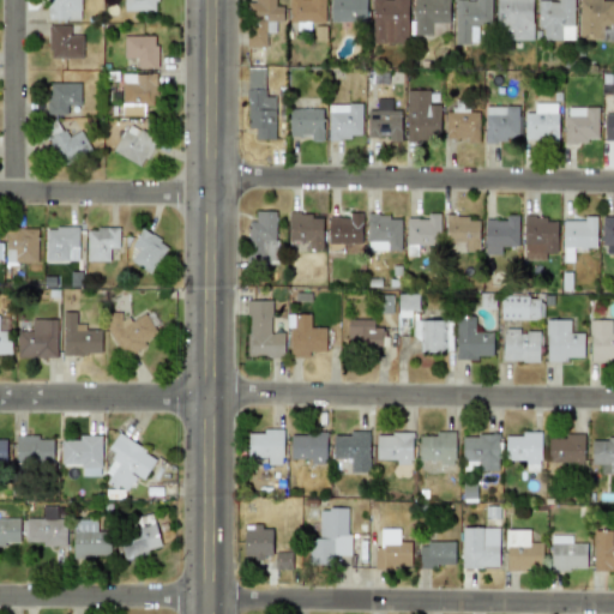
[(79,0),(47,0),(48,19),(80,19),(79,0)]
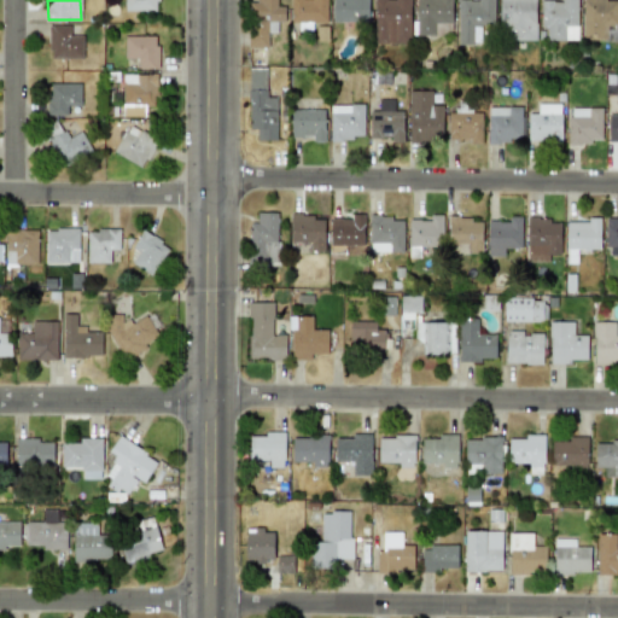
[(157,0),(123,0),(123,11),(157,11),(157,0)]
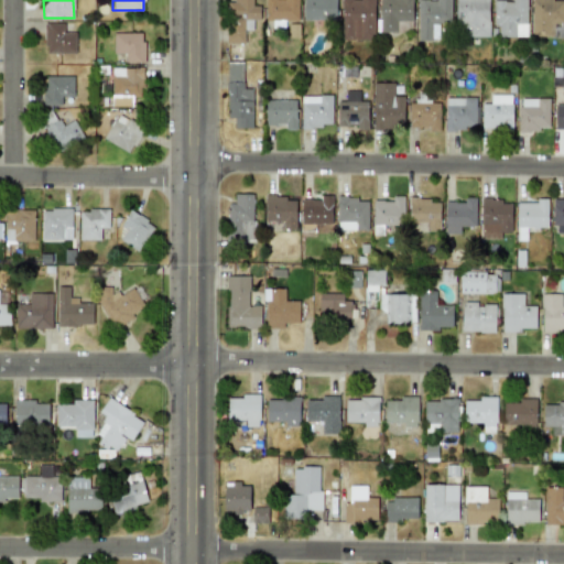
[(252,0),(252,7),(259,7),(259,20),(243,20),(243,44),(226,44),(226,2),(234,2),(234,0),(252,0)]
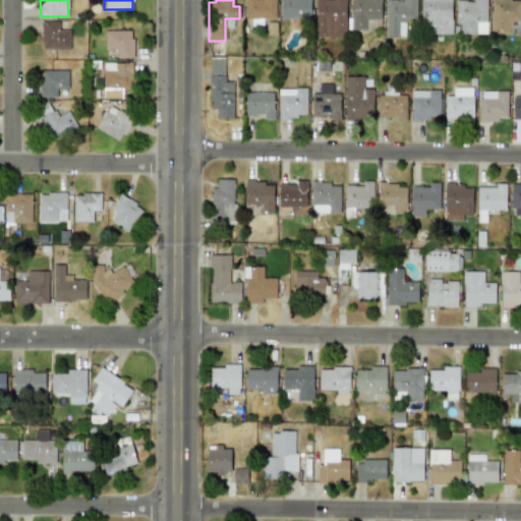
[(245,0),(275,0),(275,19),(245,19),(245,0)]
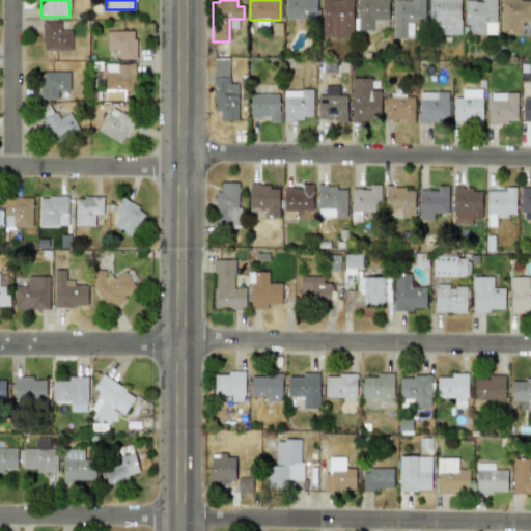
[(316,0),(316,19),(285,19),(285,0),(316,0)]
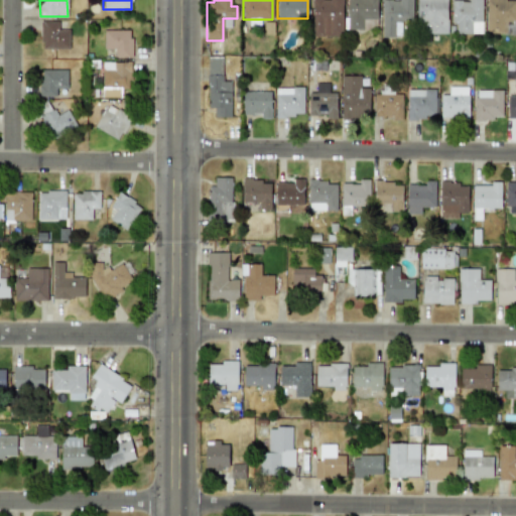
[(324,35),(324,36),(312,36),(312,0),(343,0),(343,36),(330,36),(330,35),(324,35)]
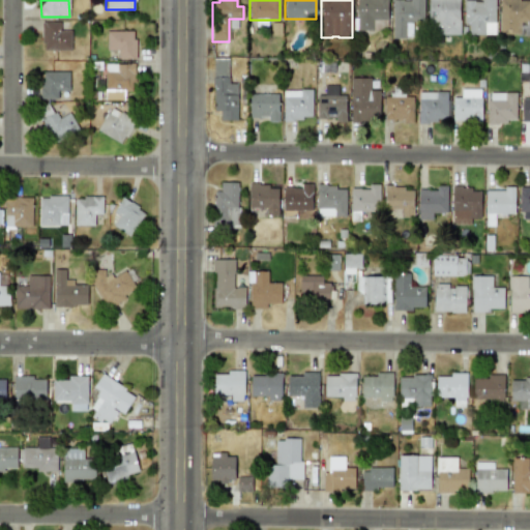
[(387,0),(387,20),(373,20),(373,30),(357,30),(357,0),(387,0)]
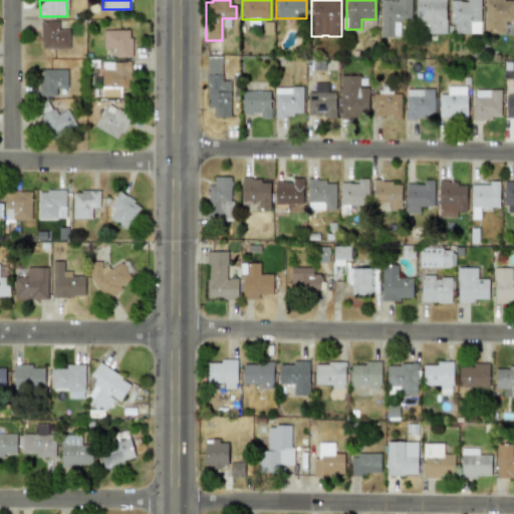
[(393,37),(380,37),(380,0),(391,0),(391,1),(398,1),(398,0),(411,0),(411,21),(393,21),(393,37)]
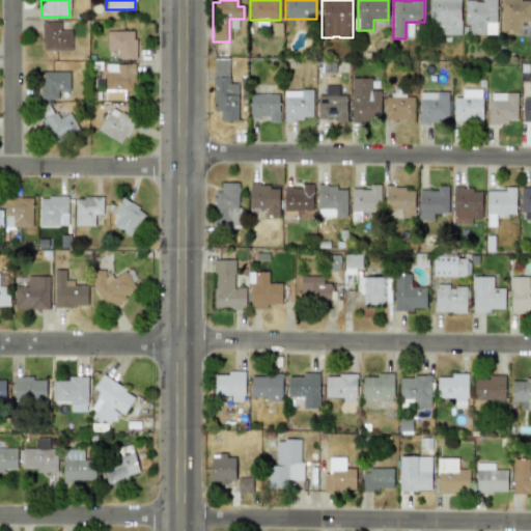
[(459,0),(459,34),(428,34),(428,0),(459,0)]
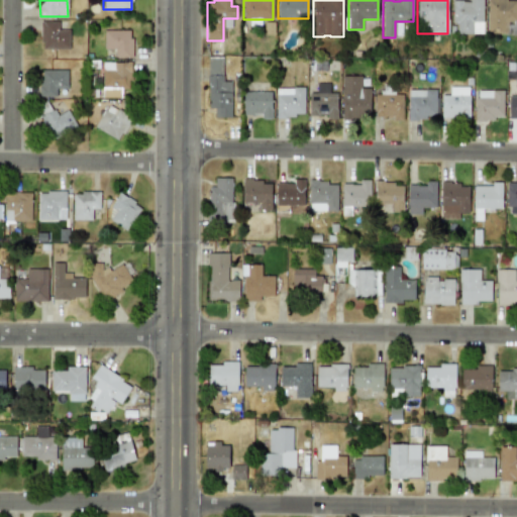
[(457,34),(457,22),(453,22),(453,1),(462,0),(462,2),(471,2),(471,0),(484,0),(484,22),(473,22),(473,34),(457,34)]
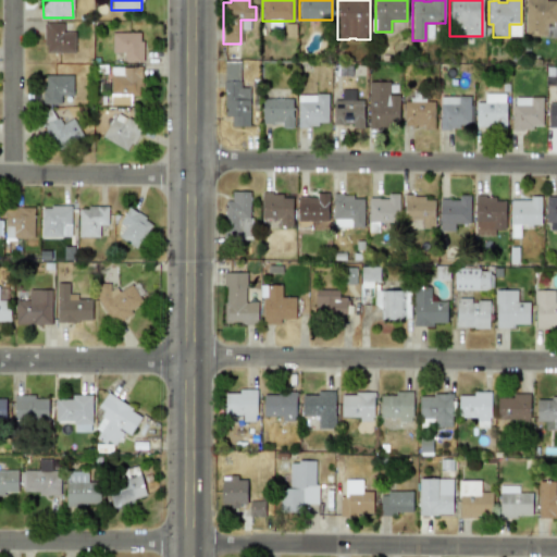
[(556,22),(547,22),(547,36),(546,36),(544,36),(525,36),(525,0),(546,0),(546,1),(556,1),(556,22)]
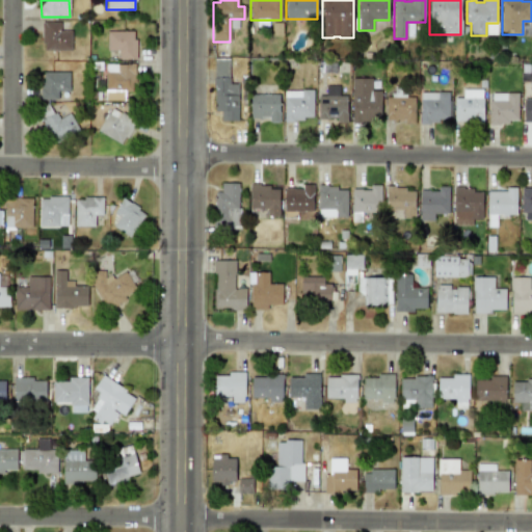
[(72,50),(71,30),(60,30),(60,21),(42,22),(43,50),(72,50)]
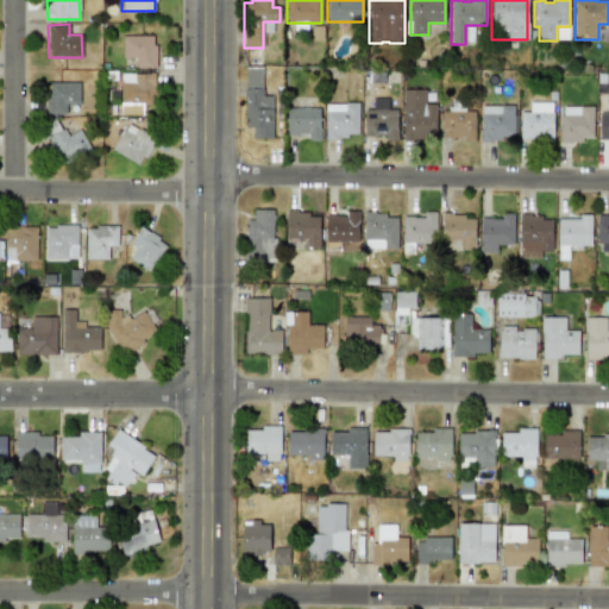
[(155,36),(123,36),(123,58),(135,58),(135,67),(155,67),(155,36)]
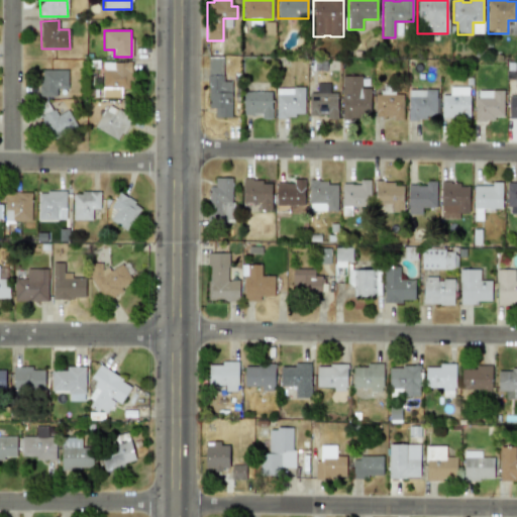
[(130,63),(103,62),(103,89),(130,89),(130,63)]
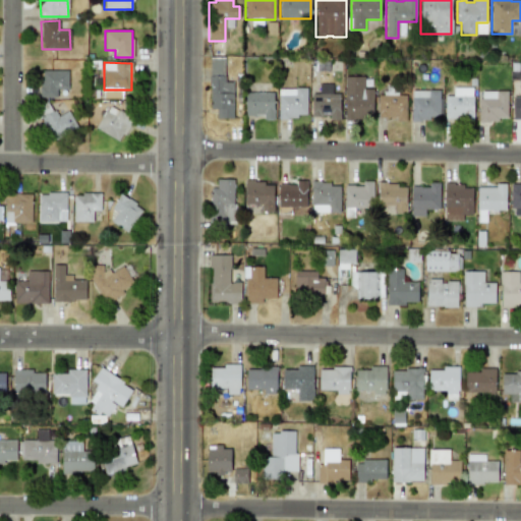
[(68,70),(41,70),(40,97),(57,97),(57,89),(67,90),(68,70)]
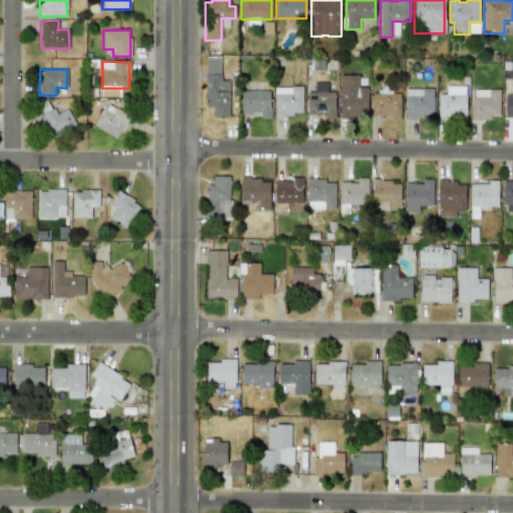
[(205,85),(204,85),(204,74),(220,74),(220,80),(228,80),(228,116),(211,116),(211,107),(205,107),(205,85)]
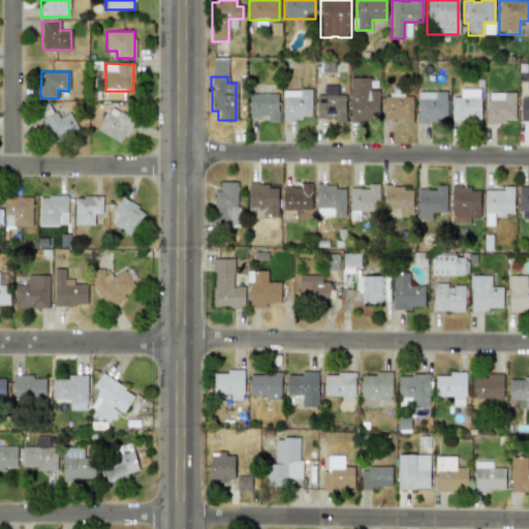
[(349,78),(369,78),(369,90),(378,90),(378,118),(369,119),(369,121),(359,121),(359,122),(349,122),(349,78)]
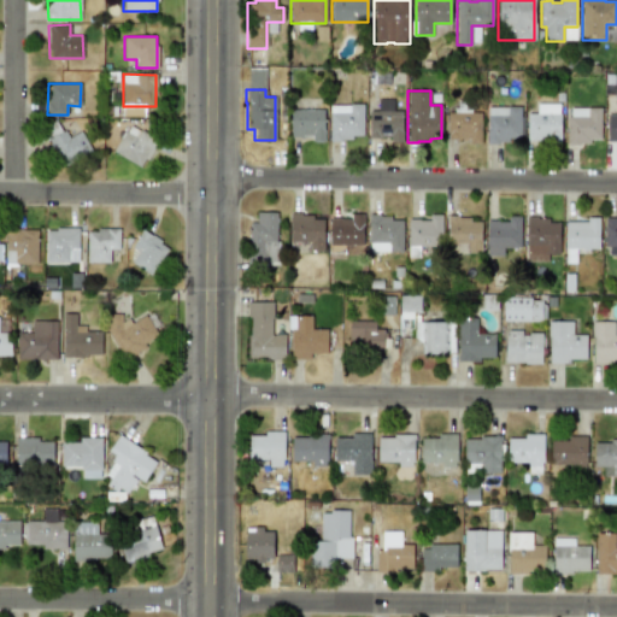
[(392,111),(401,111),(401,142),(389,142),(389,136),(378,136),(378,139),(368,139),(368,111),(377,111),(377,99),(392,99),(392,111)]
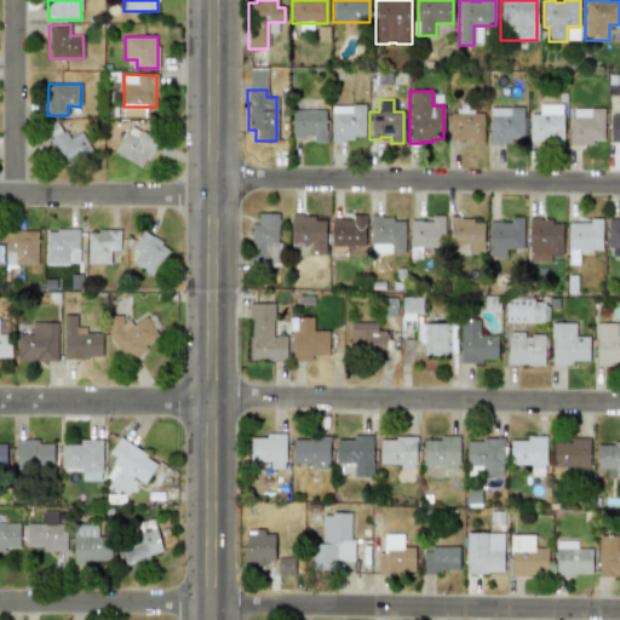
[(331,114),(350,114),(350,104),(363,104),(363,116),(363,136),(352,136),(352,141),(342,141),(342,142),(331,142),(331,114)]
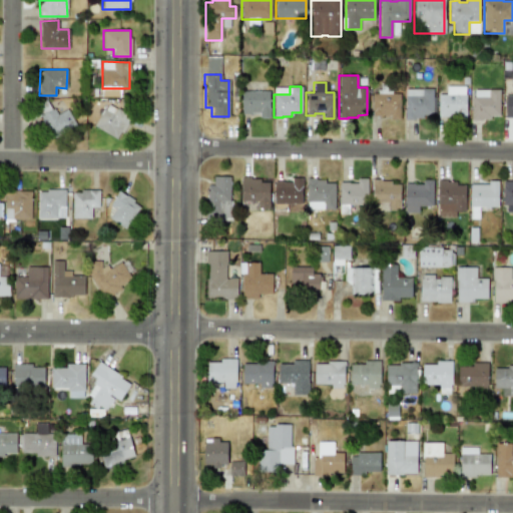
[(405,96),(422,96),(422,88),(432,88),(432,118),(414,118),(414,120),(405,120),(405,96)]
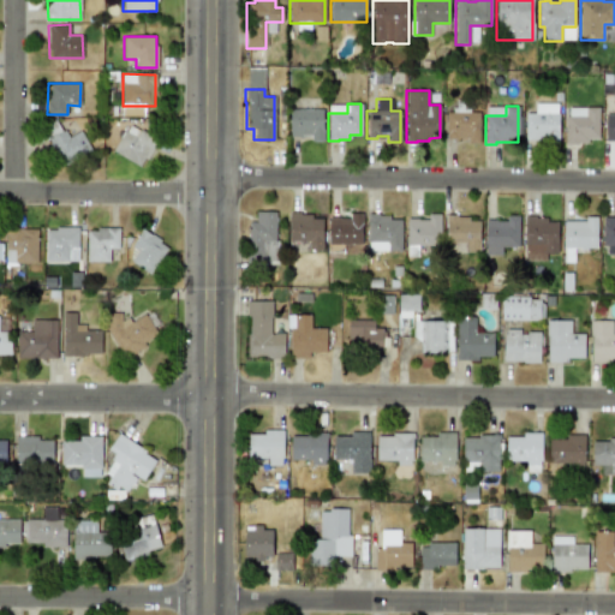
[(598,139),(587,139),(587,143),(575,143),(575,145),(565,145),(565,117),(585,117),(585,107),(598,107),(598,139)]
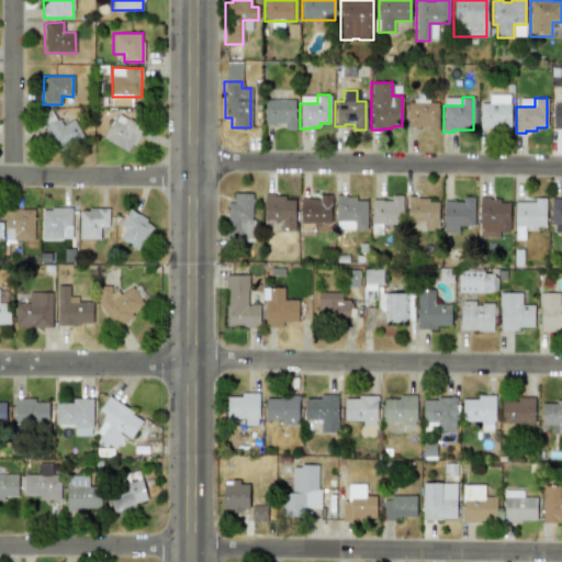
[(283,128),(283,124),(273,124),(273,125),(263,125),(263,100),(294,100),(294,128),(283,128)]
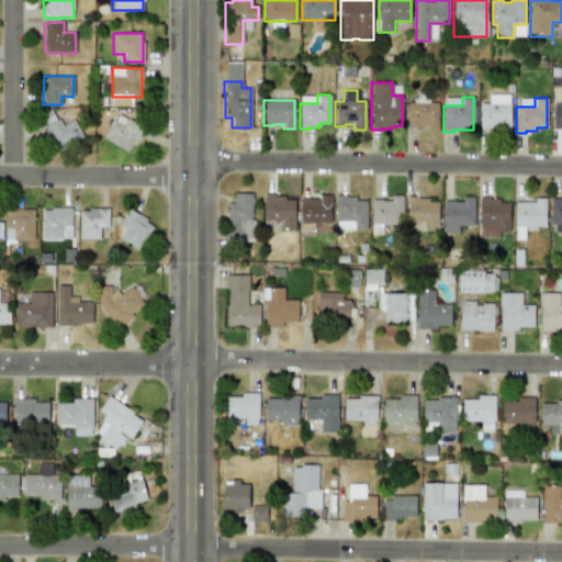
[(407,102),(438,102),(438,131),(427,131),(427,125),(418,125),(418,127),(407,127),(407,102)]
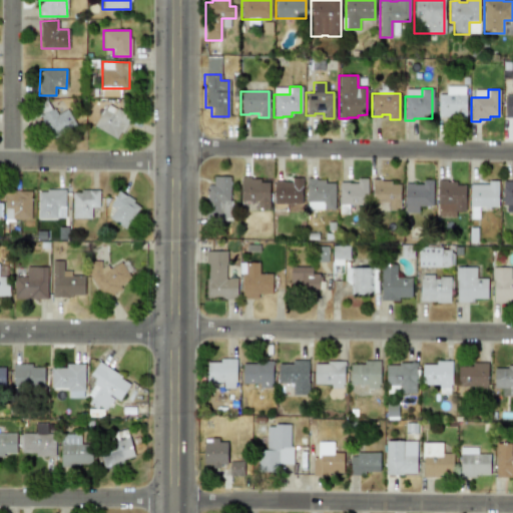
[(438,94),(465,94),(465,119),(453,119),(453,116),(447,116),(447,117),(438,117),(438,94)]
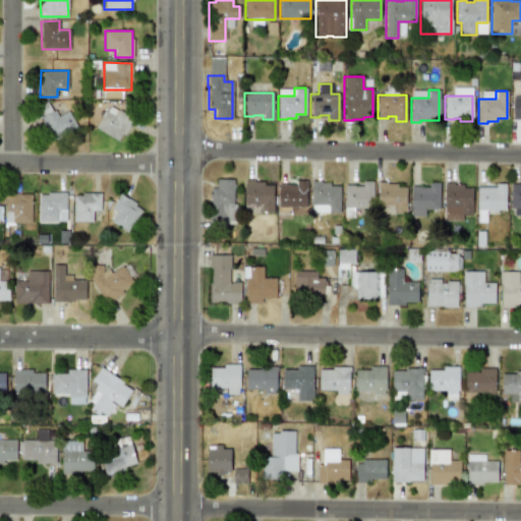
[(520,97),(512,97),(513,119),(520,119),(520,97)]
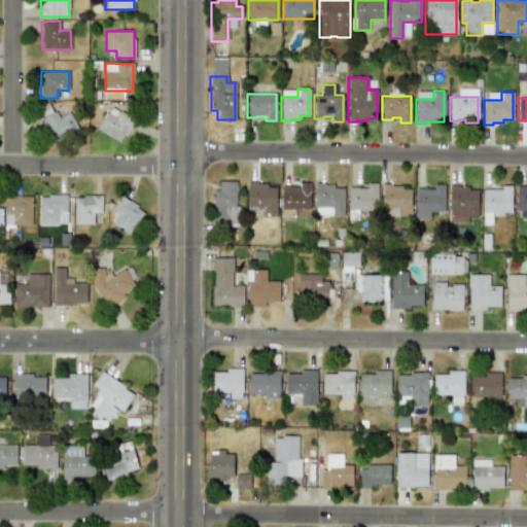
[(77,129),(69,112),(57,117),(49,102),(38,108),(53,140),(77,129)]
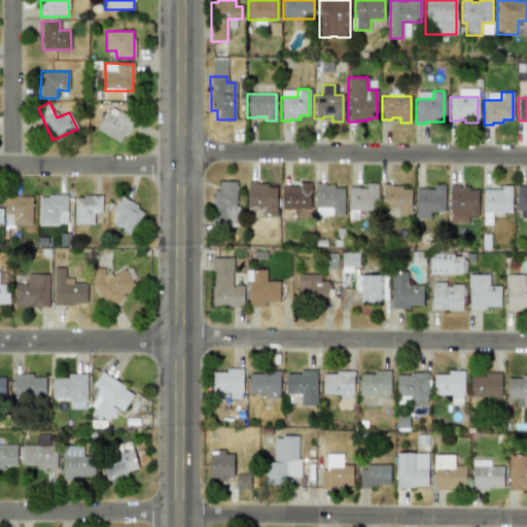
[(97,130),(121,143),(134,118),(108,106),(97,130)]
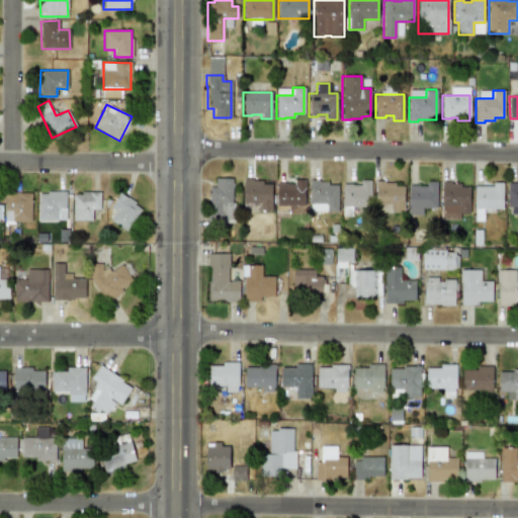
[(231,202),(234,202),(233,221),(207,221),(207,203),(208,203),(208,187),(214,187),(214,178),(232,178),(231,202)]
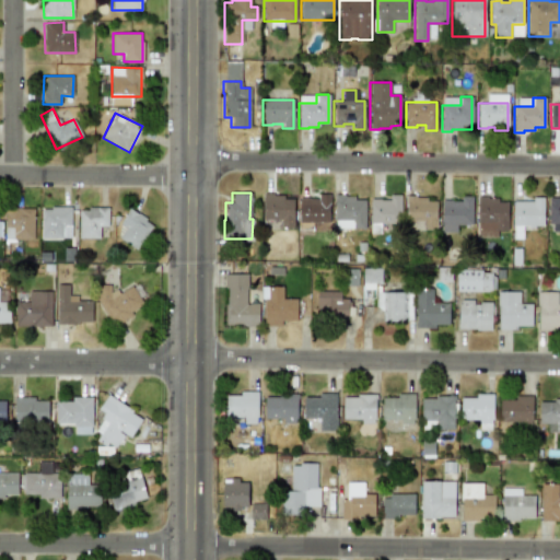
[(281,228),(281,219),(263,219),(263,194),(272,194),(272,195),(283,195),(283,199),(293,199),(293,218),(293,228),(281,228)]
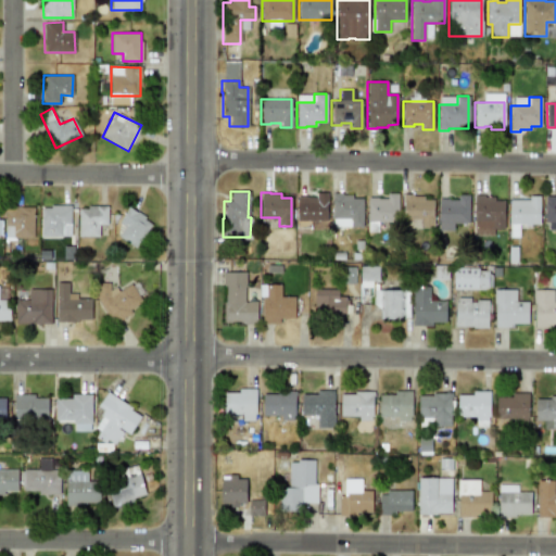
[(306,197),(306,198),(316,198),(316,192),(327,192),(327,220),(298,220),(298,197),(306,197)]
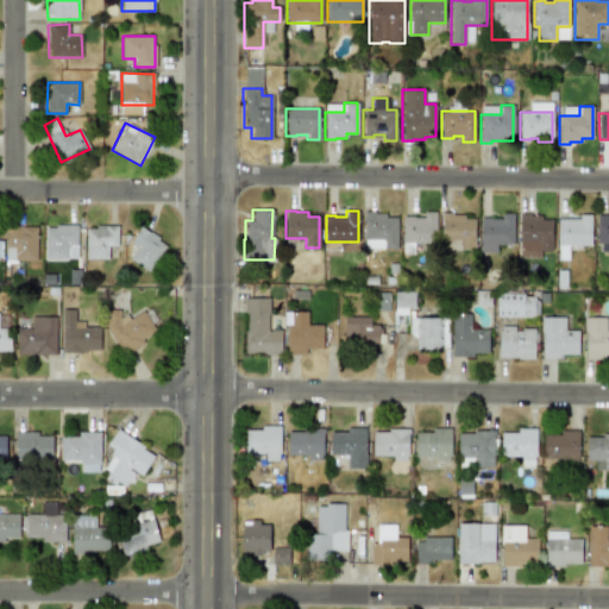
[(364,211),(375,211),(375,213),(385,213),(385,217),(397,217),(397,249),(384,249),(384,239),(364,239),(364,211)]
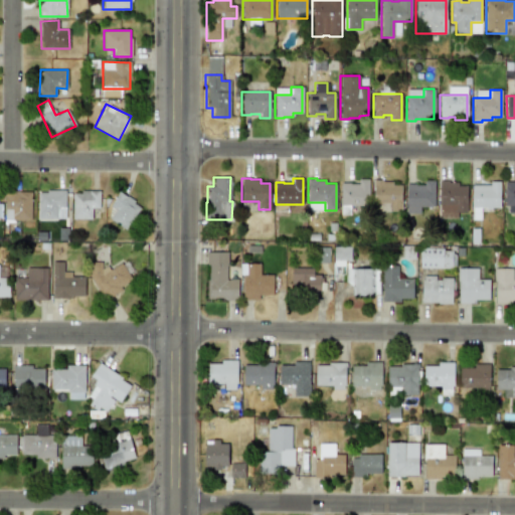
[(349,183),(349,184),(358,184),(358,179),(368,179),(368,205),(341,205),(341,183),(349,183)]
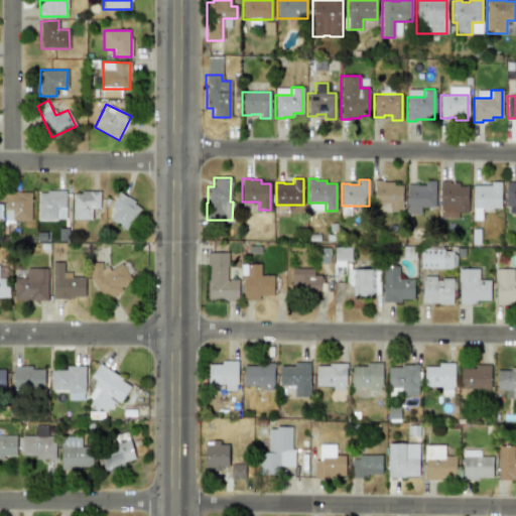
[(374,180),(383,180),(383,181),(393,181),(393,185),(402,185),(402,212),(390,212),(390,204),(374,204),(374,180)]
